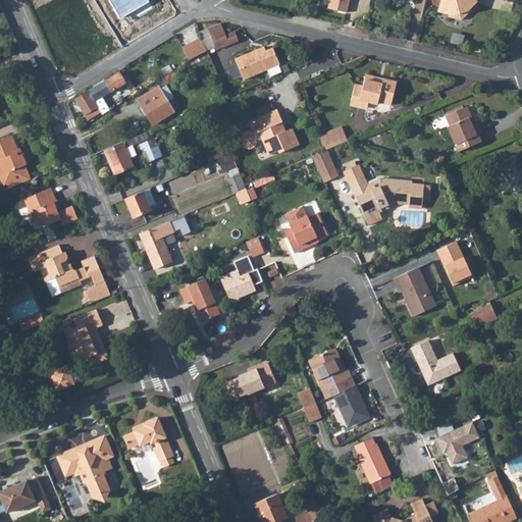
[(109,0),(120,18),(151,2),(149,0),(109,0)]
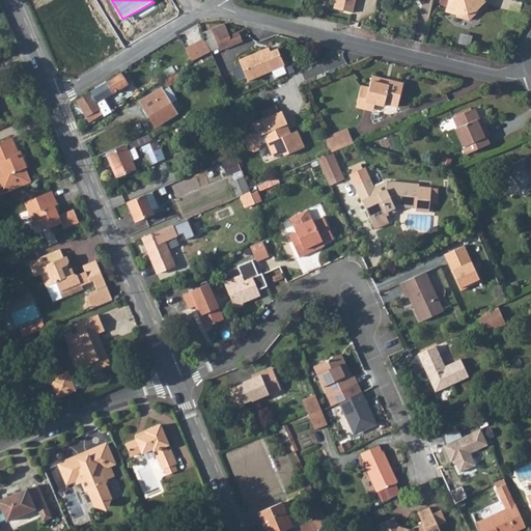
[(333,0),(331,9),(351,14),(353,0),(333,0)]
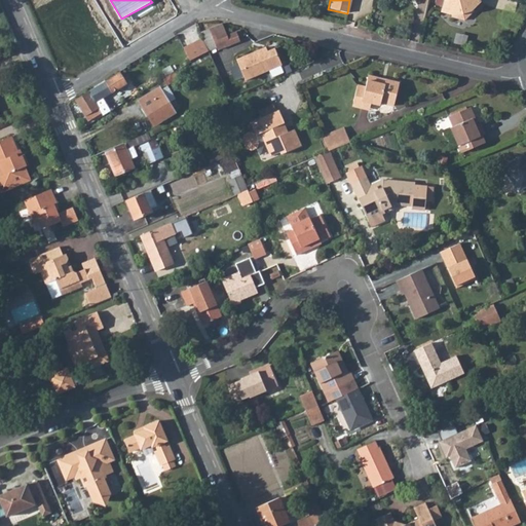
[(462,11),(471,7),(474,10),(480,1),(479,0),(443,0),(440,13),(453,16),(454,13),(462,11)]
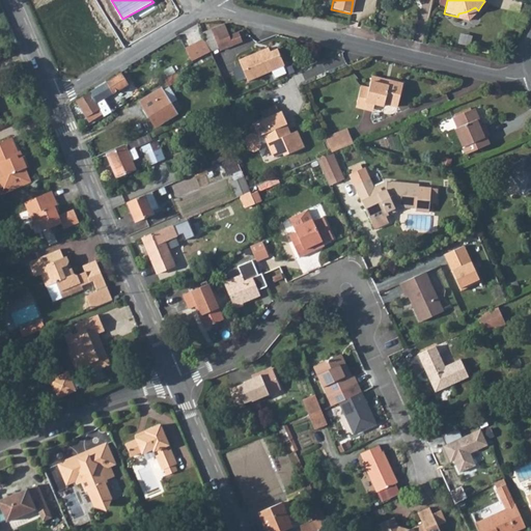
[(483,0),(484,1),(478,10),(486,2),(485,0),(483,0)]
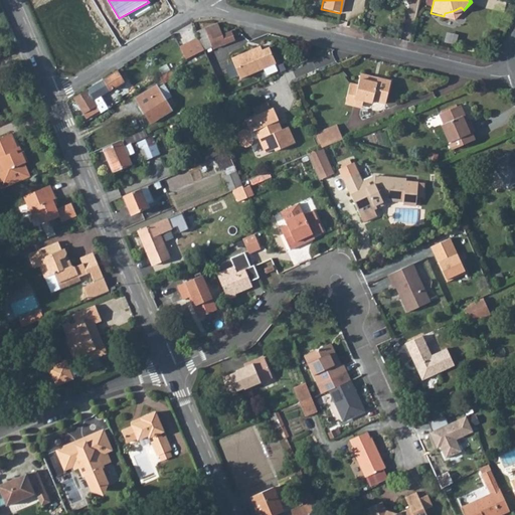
[(443,18),(458,22),(466,13),(464,10),(461,7),(453,11),(445,13),(444,16),(443,18)]
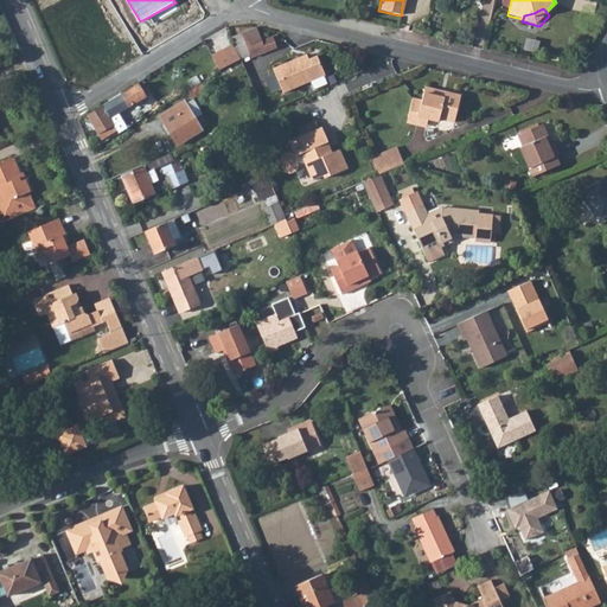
[(272,33),(261,37),(257,29),(243,34),(253,57),(278,48),(272,33)]
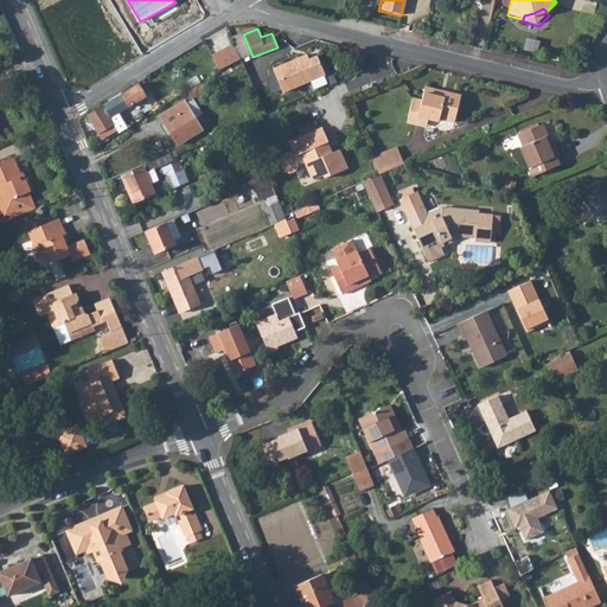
[(240,59),(231,46),(211,58),(221,71),(235,63),(240,59)]
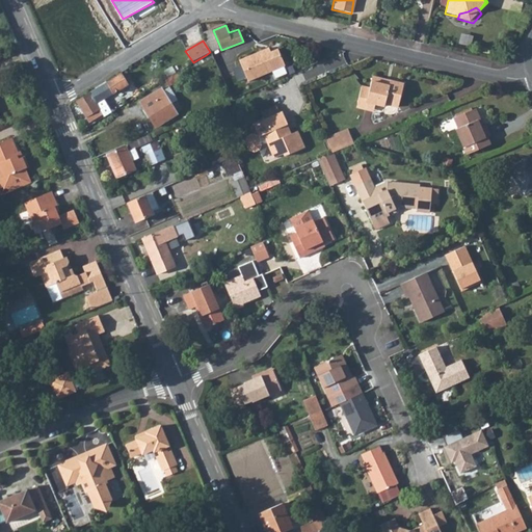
[(286,67),(280,50),(268,55),(265,50),(239,61),(248,82),(286,67)]
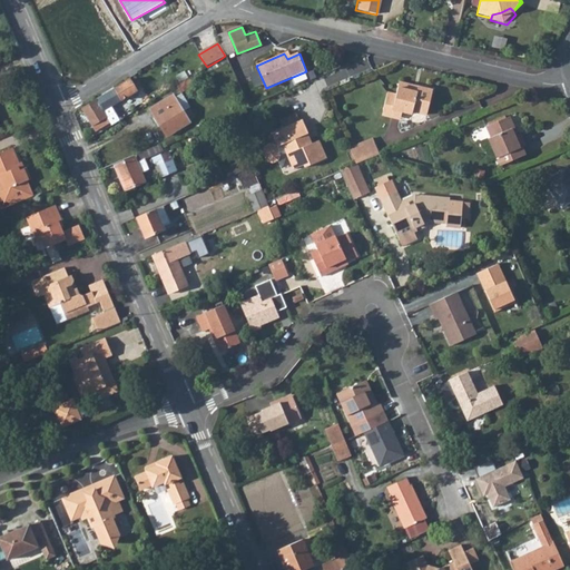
[(184,94),(196,86),(190,78),(178,86),(183,94),(184,94)]
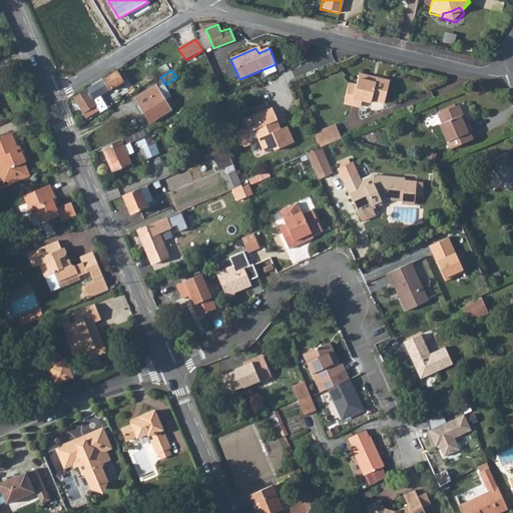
[(126,82),(119,72),(74,99),(88,119),(100,110),(102,113),(109,109),(102,97),(126,82)]
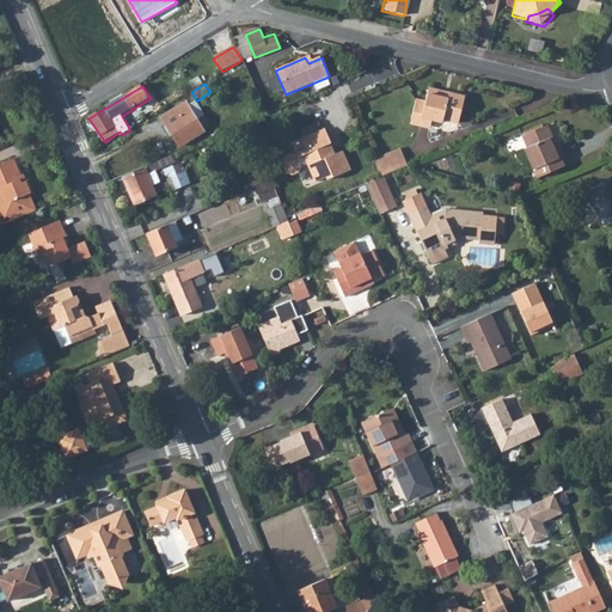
[(451,96),(450,99),(428,96),(427,103),(418,102),(414,118),(464,97),(451,96)]
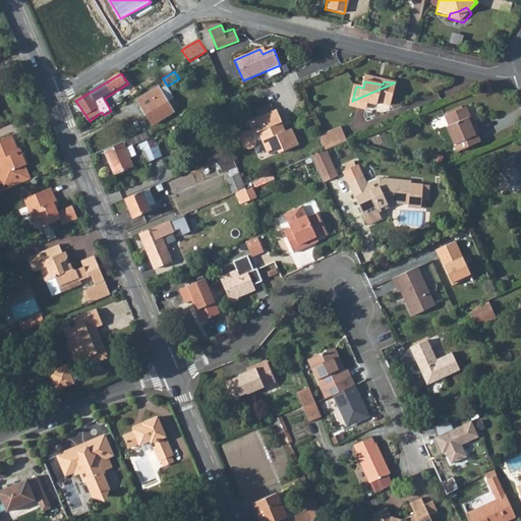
[(359,104),(359,101),(378,104),(378,103),(391,105),(396,83),(395,82),(352,101),(352,103),(359,104)]
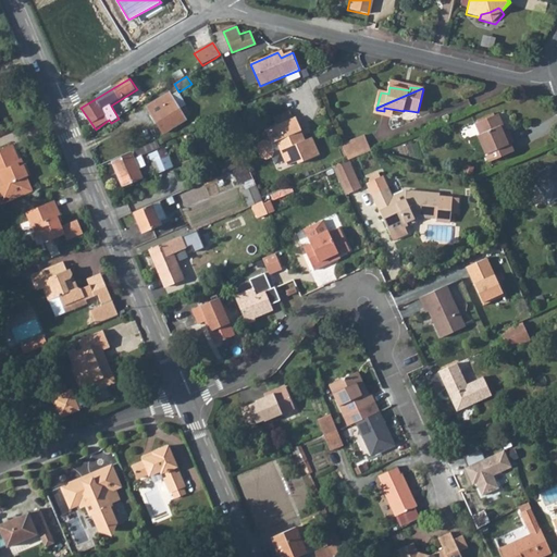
[(170,94),(149,107),(164,134),(186,120),(181,110),(187,106),(180,91),(178,91),(172,96),(170,94)]
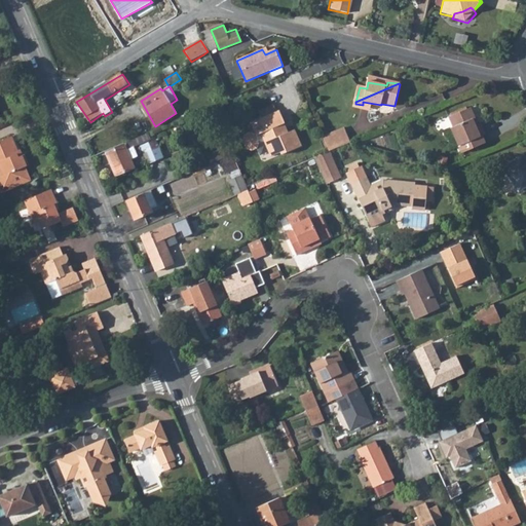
[(452,129),(464,154),(486,146),(482,138),(486,136),(482,123),(480,124),(472,108),(450,118),(455,128),(452,129)]
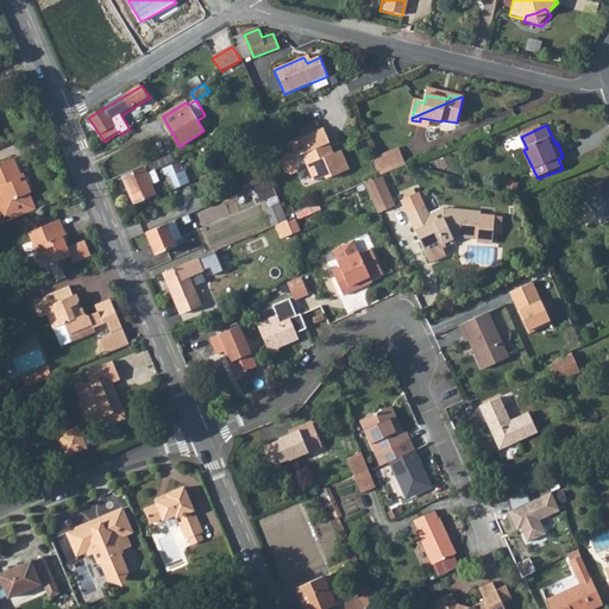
[(318,126),(301,133),(305,142),(321,133),(318,126)]
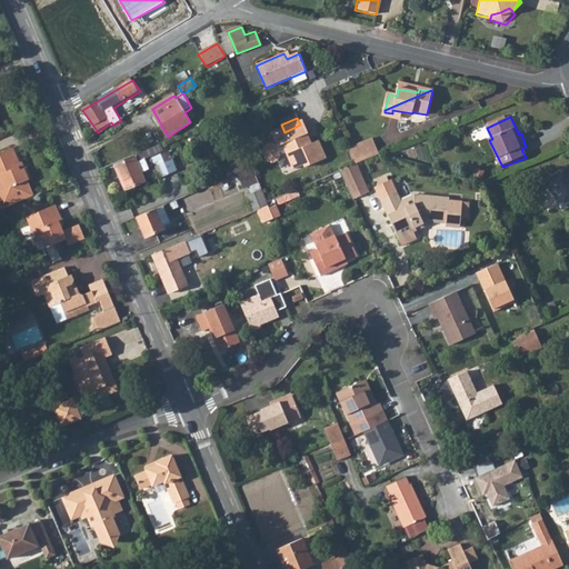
[(285,132),(272,138),(278,150),(277,150),(271,148),(266,150),(263,156),(268,165),(273,167),(278,165),(280,159),(287,157),(295,172),(305,168),(305,170),(327,160),(319,142),(309,147),(305,138),(308,136),(303,123),(300,125),(285,132)]
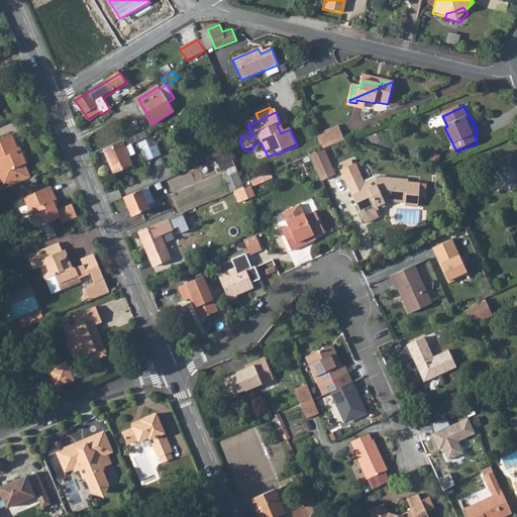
[(435,126),(444,123),(442,115),(433,118),(435,126)]
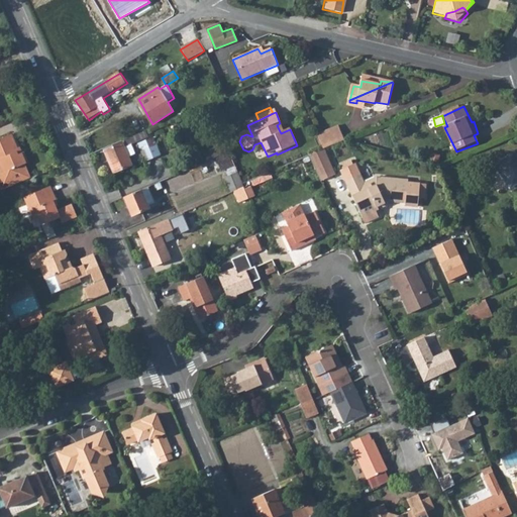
[(344,141),(339,129),(319,139),(323,150),(344,141)]
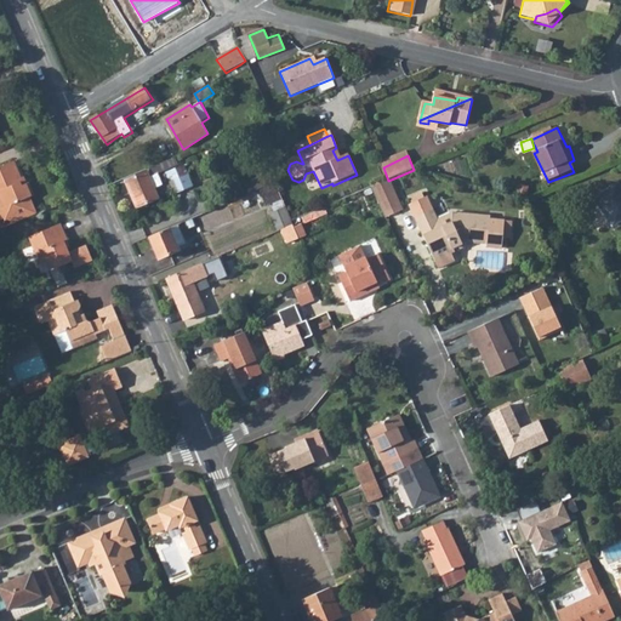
[(20,163),(0,170),(0,194),(1,197),(5,195),(10,208),(0,211),(0,212),(6,228),(43,214),(35,198),(36,197),(32,186),(26,188),(23,182),(27,181),(20,163)]
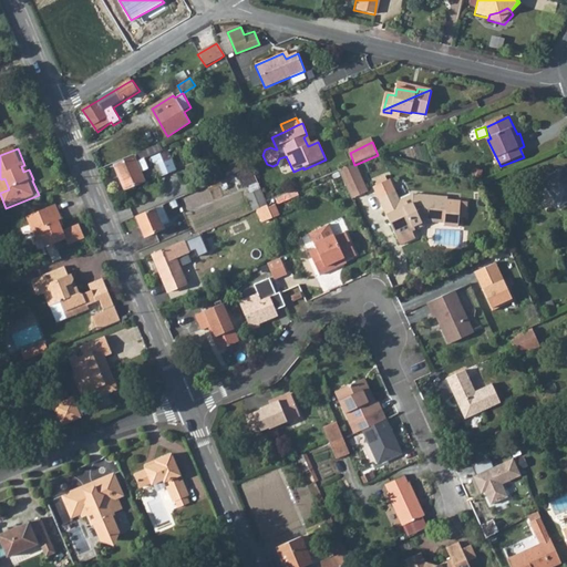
[(153,155),(150,148),(144,151),(146,158),(153,155)]
